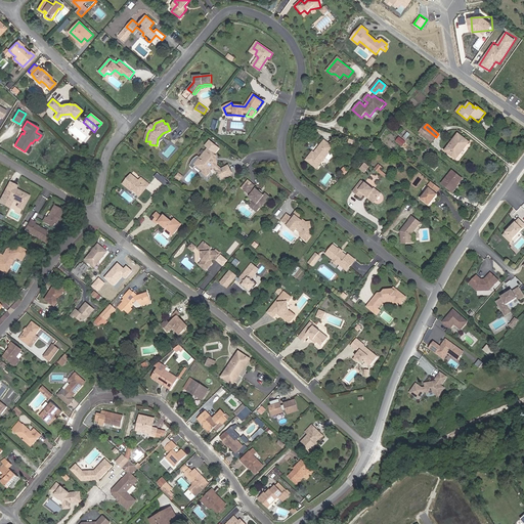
[(432,141),(436,137),(424,127),(420,132),(432,141)]
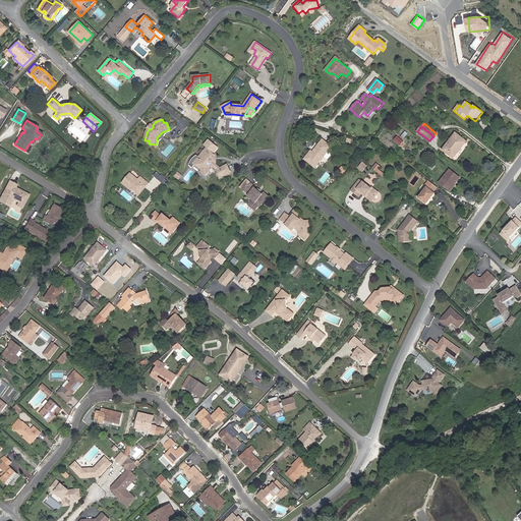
[(159,146),(160,138),(163,134),(170,131),(169,129),(162,132),(157,137),(156,145),(159,146)]
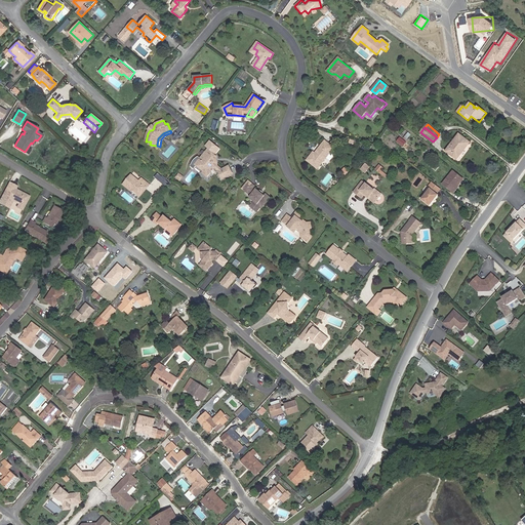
[(457,159),(470,143),(459,134),(446,151),(457,159)]
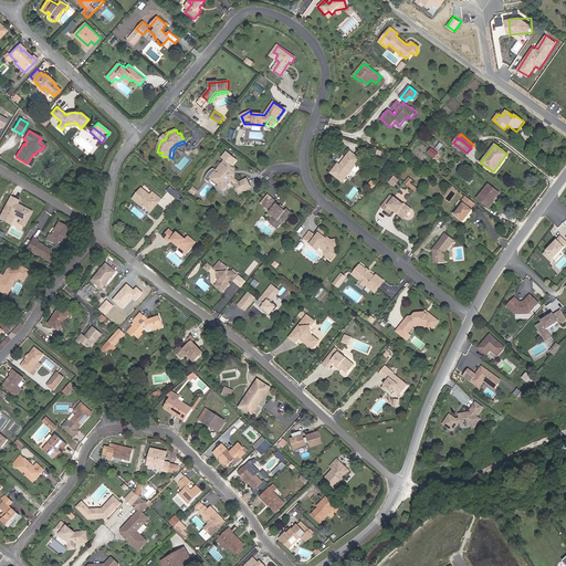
[(233,166),(238,160),(228,152),(223,157),(226,159),(217,169),(215,167),(212,168),(211,170),(209,171),(207,175),(206,178),(210,181),(212,178),(219,184),(219,187),(223,191),(228,187),(227,184),(229,181),(232,181),(234,178),(234,175),(233,175),(233,174),(233,171),(233,168),(232,167),(231,166),(232,165),(233,166)]
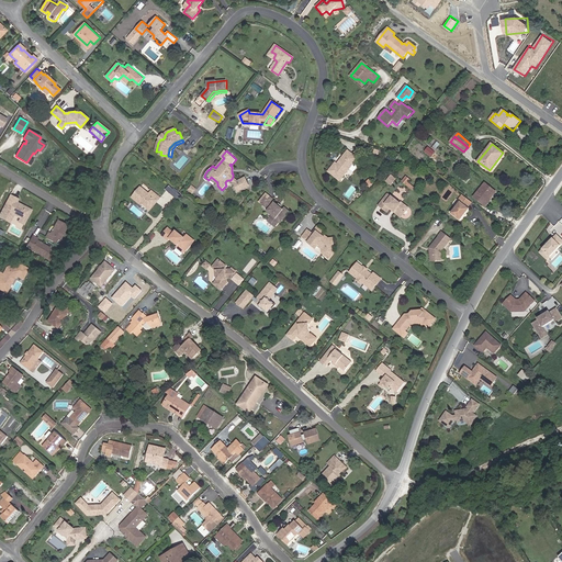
[(340,181),(358,158),(348,150),(338,163),(339,164),(338,165),(337,165),(336,163),(328,171),(340,181)]
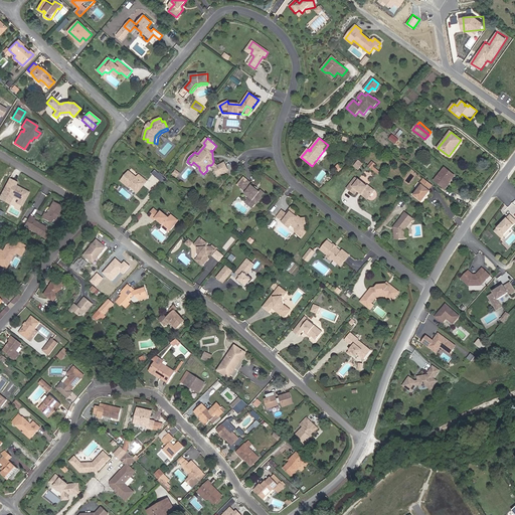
[(218,176),(228,171),(224,163),(218,166),(214,168),(218,176)]
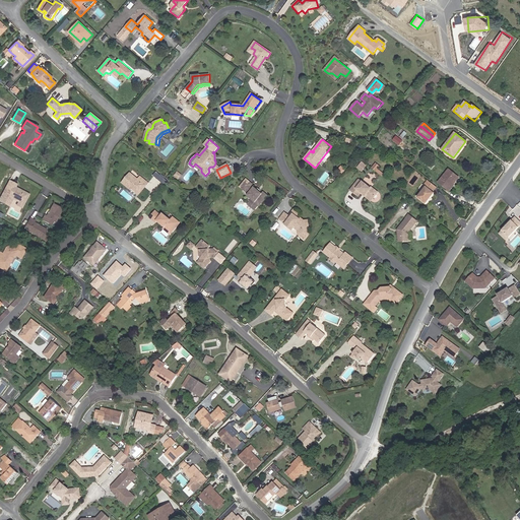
[(447,189),(452,183),(454,184),(459,178),(449,170),(439,183),(447,189)]
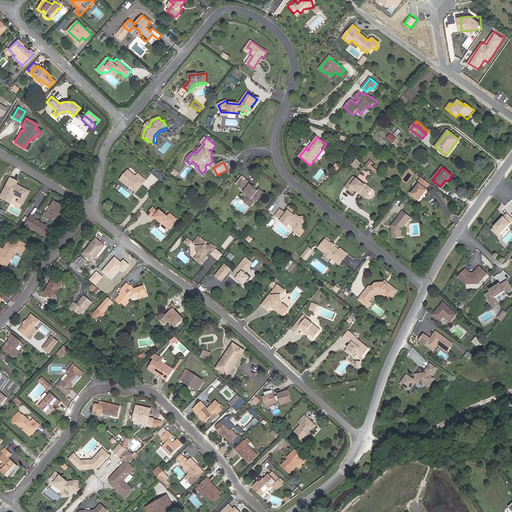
[(155,168),(151,172),(164,182),(167,178),(155,168)]
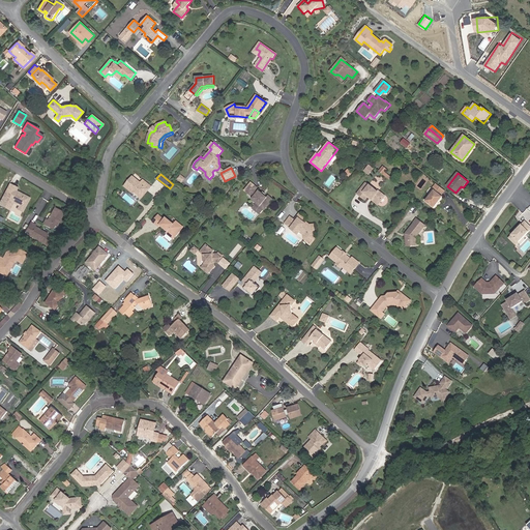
[(149,189),(151,186),(143,179),(141,182),(133,176),(124,186),(131,192),(133,190),(135,192),(138,195),(144,194),(147,188),(149,189)]
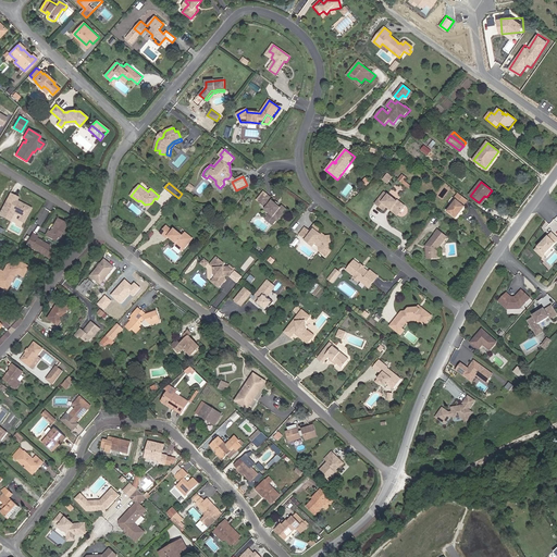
[(279,221),(287,210),(283,206),(281,208),(279,206),(275,203),(270,199),(271,198),(264,193),(257,200),(267,208),(267,209),(267,210),(270,213),(265,219),(273,225),(277,220),(279,221)]
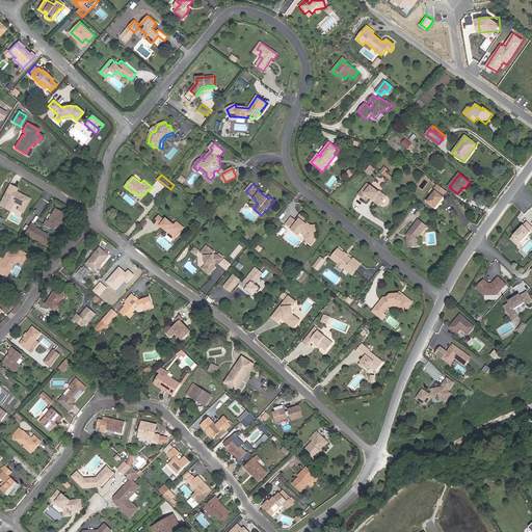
[(435,209),(445,197),(443,196),(447,191),(439,184),(434,190),(435,191),(427,202),(435,209)]
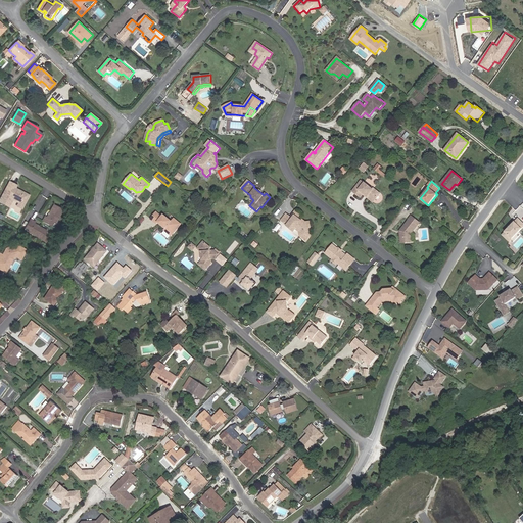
[(24,205),(29,195),(14,188),(16,185),(9,182),(0,198),(0,202),(8,207),(12,199),(18,202),(24,205)]
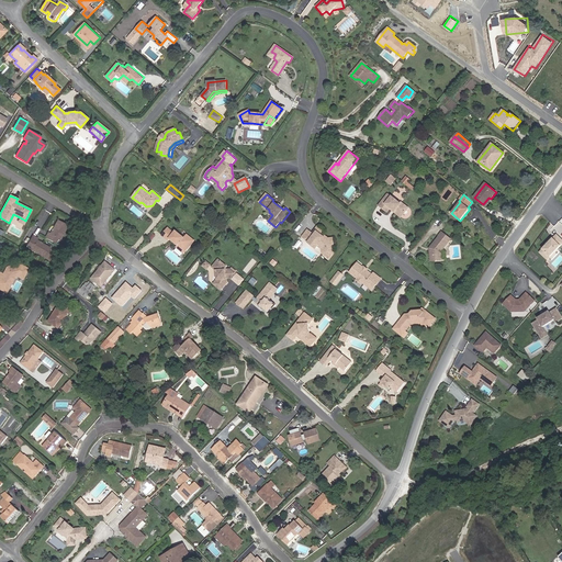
[(403,215),(408,208),(402,203),(401,204),(392,197),(390,200),(385,197),(379,205),(383,209),(386,204),(391,208),(392,209),(395,211),(396,210),(403,215)]
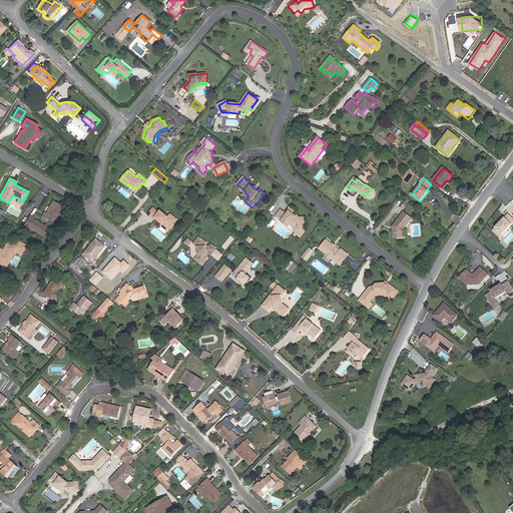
[(136,193),(144,183),(142,182),(139,187),(133,188),(136,193)]
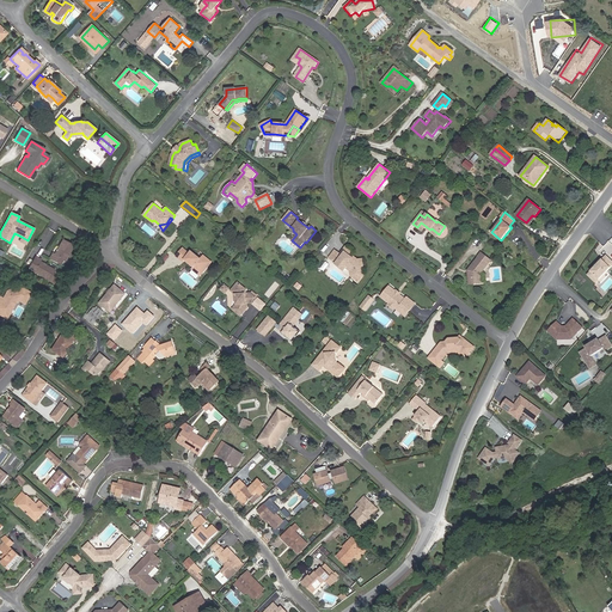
[(436,237),(439,234),(432,228),(430,230),(427,227),(426,228),(436,237)]
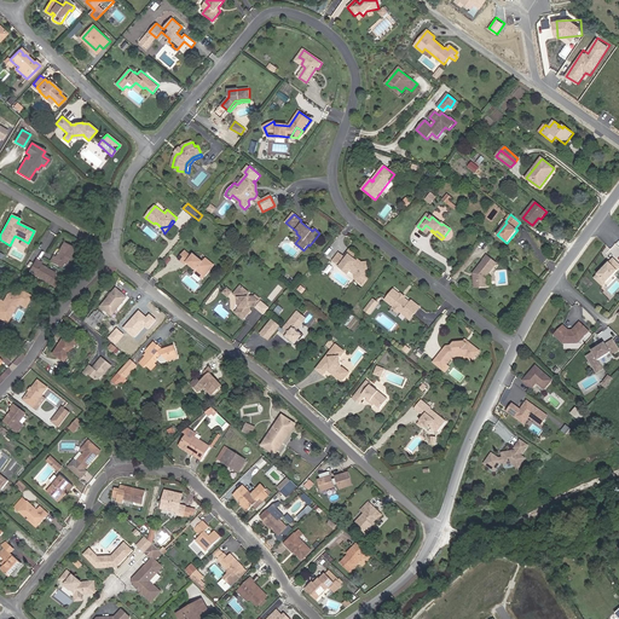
[(64,264),(74,248),(63,243),(55,258),(52,256),(50,261),(61,267),(62,262),(64,264)]
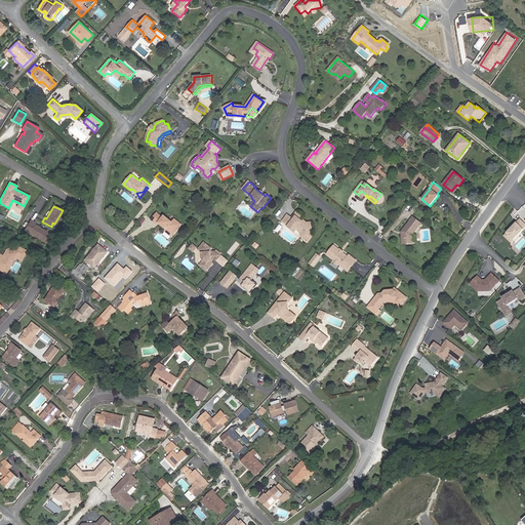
[(301,218),(303,216),(296,211),(292,218),(298,223),(299,223),(301,220),(303,219),(301,218)]
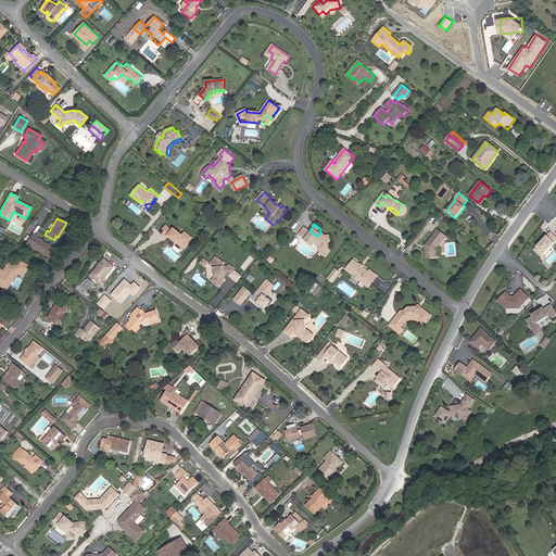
[(182,252),(193,238),(186,231),(182,236),(174,228),(173,230),(166,226),(161,232),(166,238),(168,236),(176,243),(175,244),(182,252)]
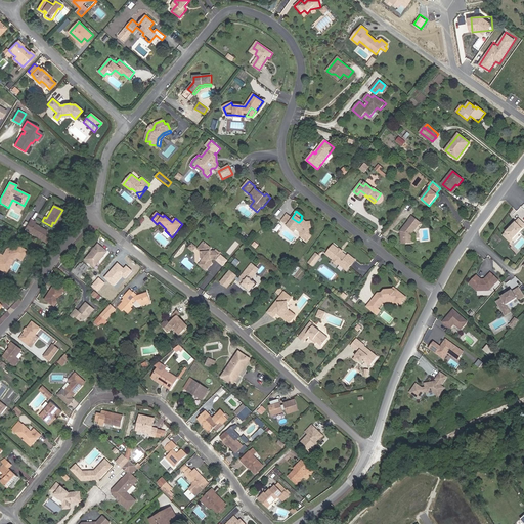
[(291,217),(287,214),(281,221),(288,225),(290,223),(293,225),(293,228),(296,230),(297,229),(301,232),(301,236),(307,242),(312,234),(311,224),(306,224),(301,220),(299,222),(298,222),(292,218),(291,217)]
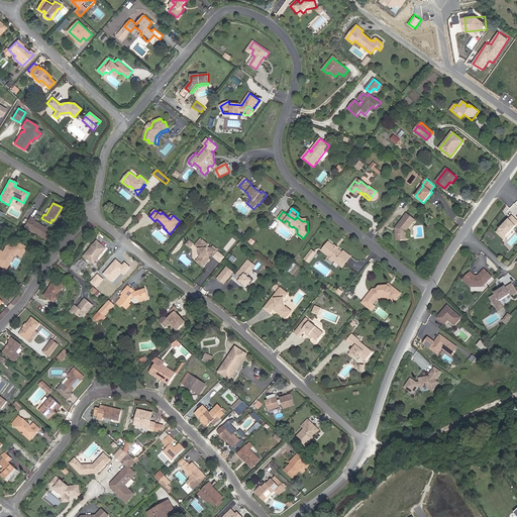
[(405,232),(415,220),(406,213),(404,217),(396,228),(397,240),(407,239),(406,232),(405,232)]
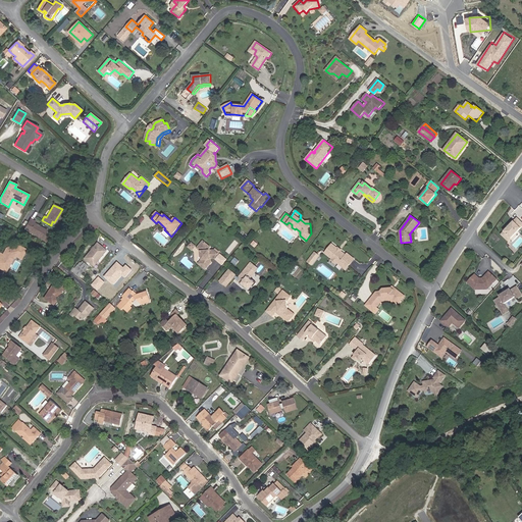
[(41,239),(46,230),(34,223),(35,221),(31,218),(25,227),(29,229),(28,231),(41,239)]
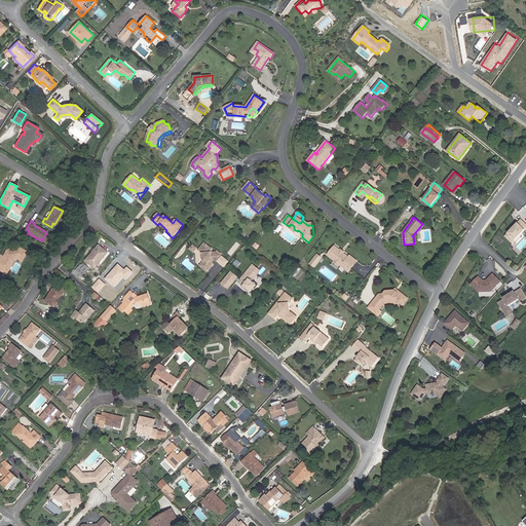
[(525,224),(521,220),(504,236),(509,240),(512,237),(515,240),(525,229),(525,224)]
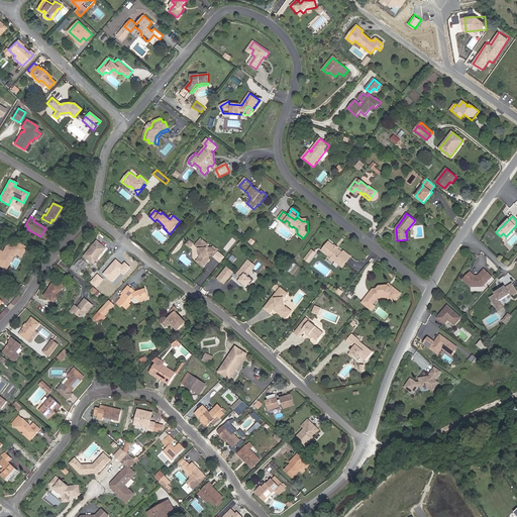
[(289,225),(289,222),(286,220),(284,222),(284,223),(291,228),(292,227),(289,225)]
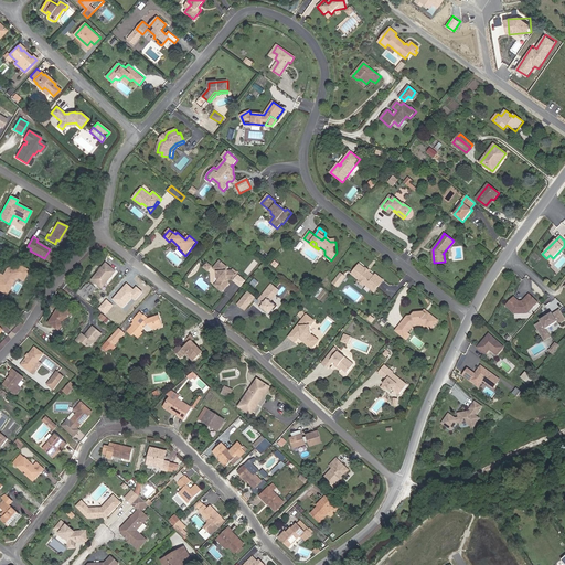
[(223,291),(227,286),(226,285),(227,285),(228,284),(228,280),(232,280),(236,275),(232,270),(227,272),(227,267),(220,262),(213,268),(219,273),(219,281),(215,286),(223,291)]
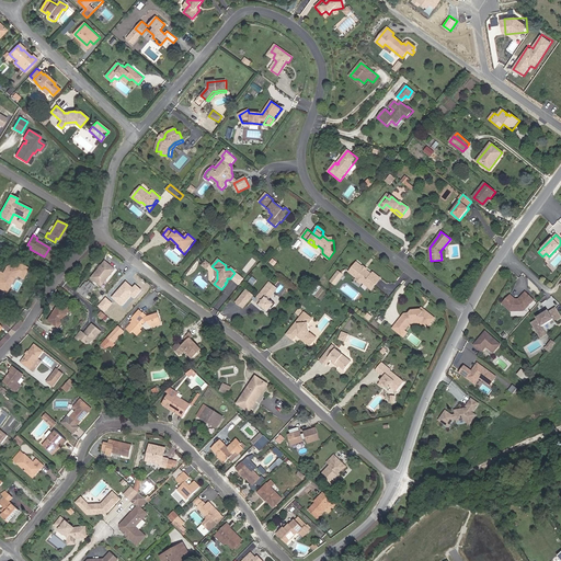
[(102,286),(115,270),(105,262),(92,278),(102,286)]
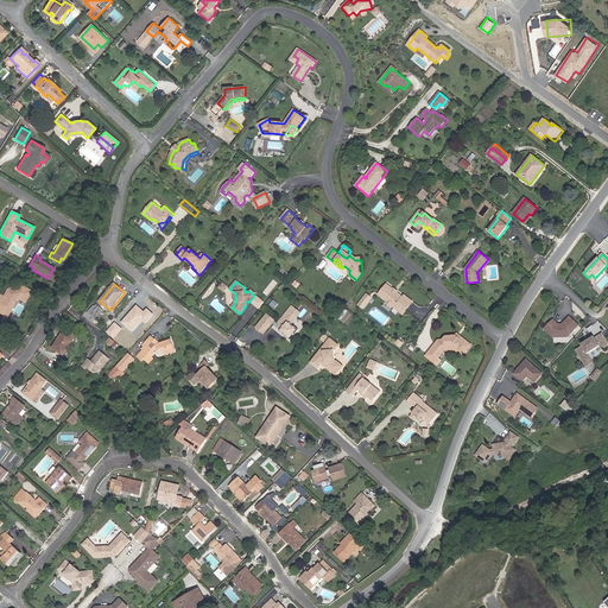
[(406,310),(412,302),(404,296),(403,297),(397,292),(394,293),(393,292),(393,290),(386,285),(379,295),(387,302),(392,306),(392,305),(401,314),(405,309),(406,310)]
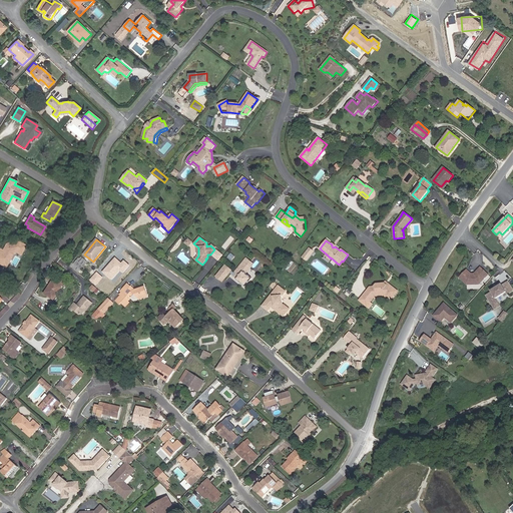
[(19,253),(24,245),(17,241),(6,243),(2,250),(0,249),(0,264),(4,267),(12,252),(16,251),(19,253)]
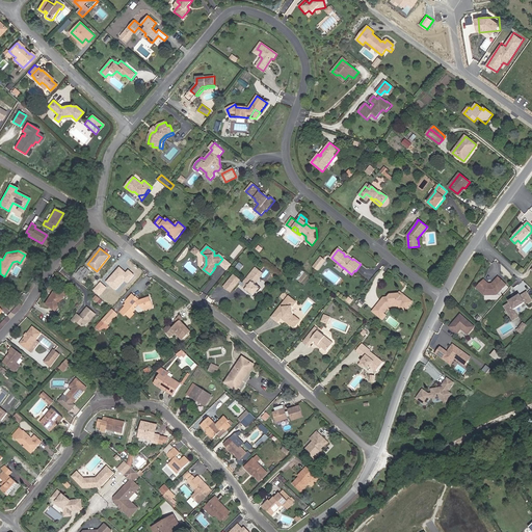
[(318,270),(325,261),(321,258),(314,267),(318,270)]
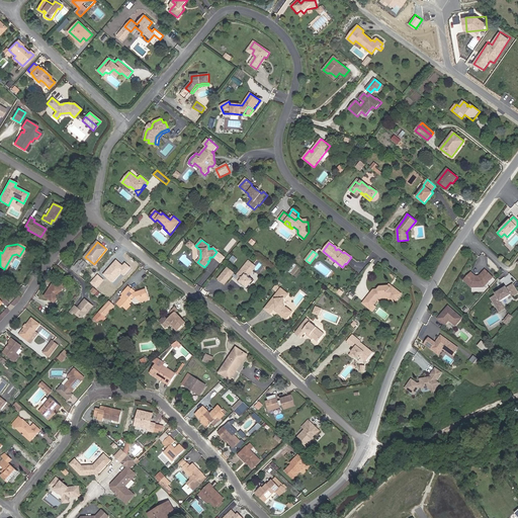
[(72,269),(80,275),(89,263),(80,257),(72,269)]
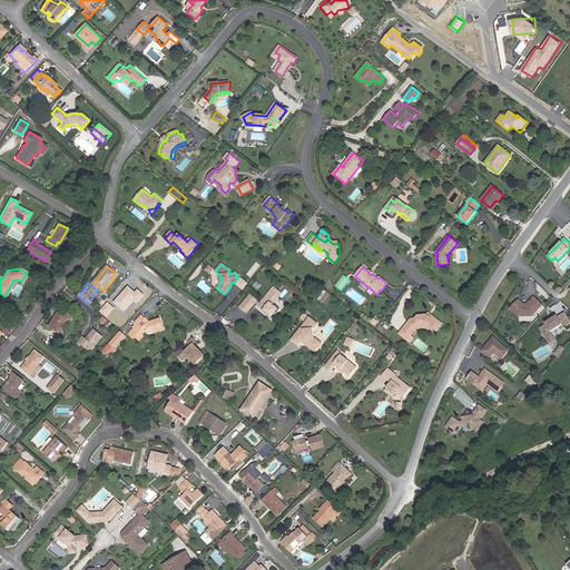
[(272,317),(278,310),(272,304),(268,301),(276,292),(272,287),(257,305),(262,308),(262,310),(272,317)]
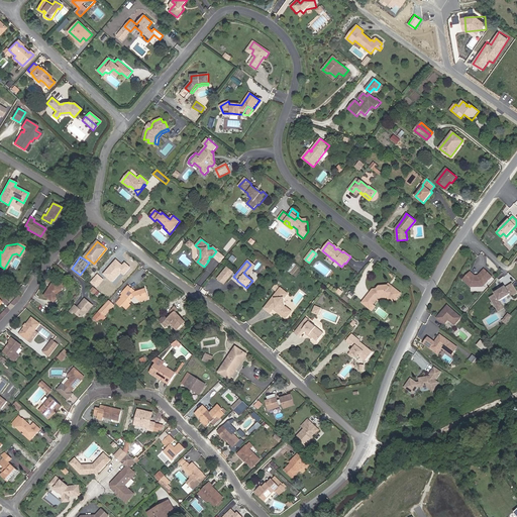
[(250,265),(243,273),(246,276),(253,267),(250,265)]
